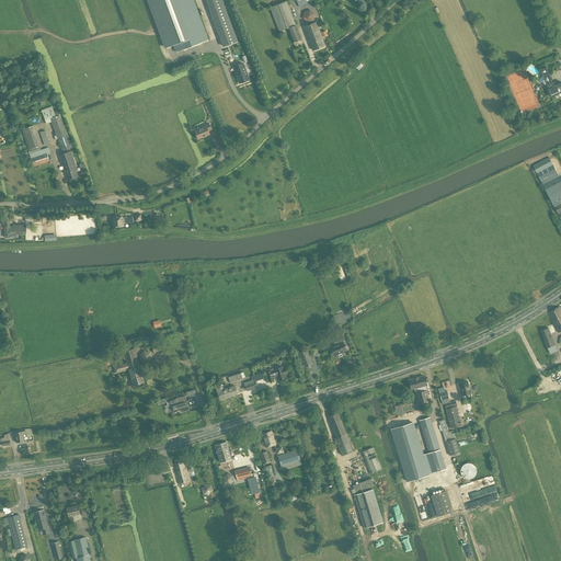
[(175,52),(207,41),(192,0),(148,0),(165,47),(173,45),(175,52)]
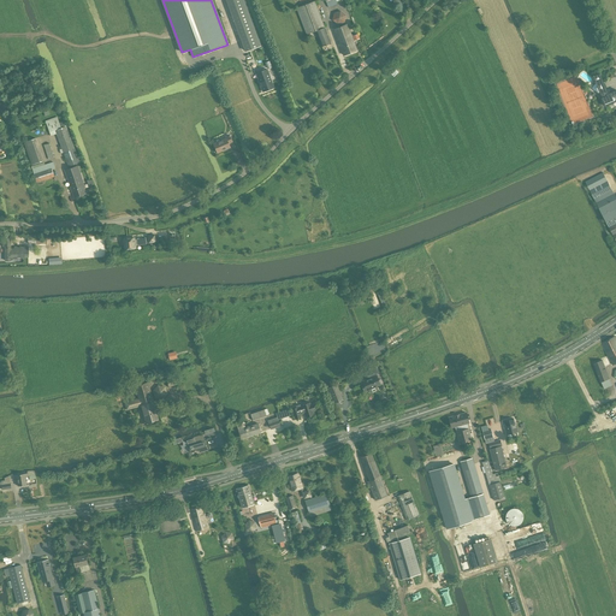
[(226,0),(247,52),(260,46),(242,0),(226,0)]
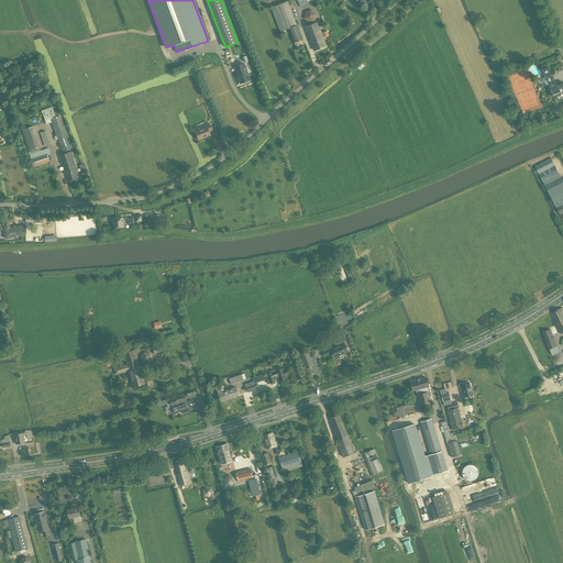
[(287,1),(272,7),(280,32),(288,29),(294,43),(302,40),(287,1)]
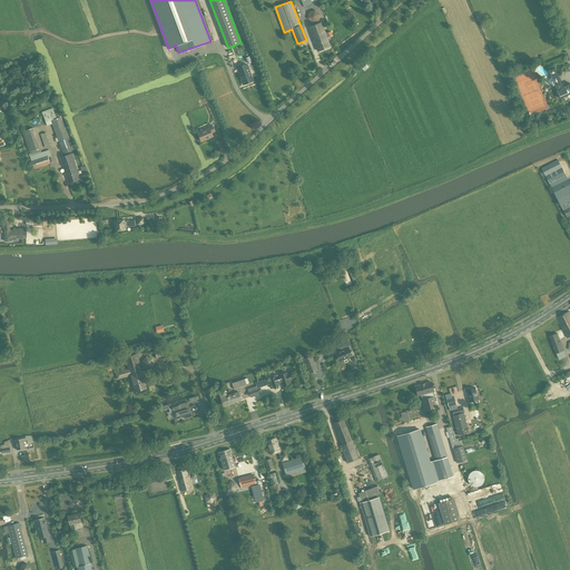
[(315,10),(308,12),(307,19),(313,22),(320,20),(320,15),(315,10)]
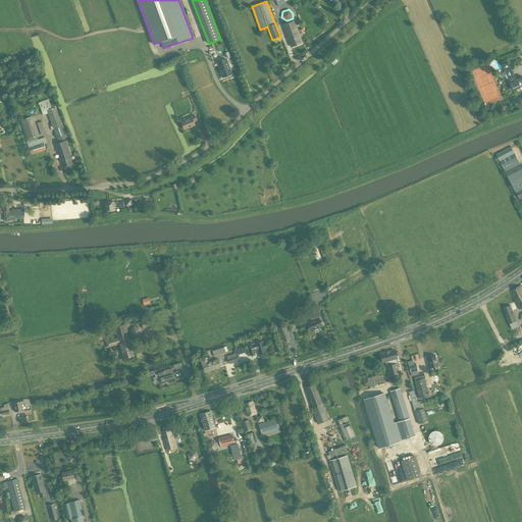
[(304,33),(303,29),(298,31),(295,19),(282,24),(292,47),(302,43),(299,35),(304,33)]
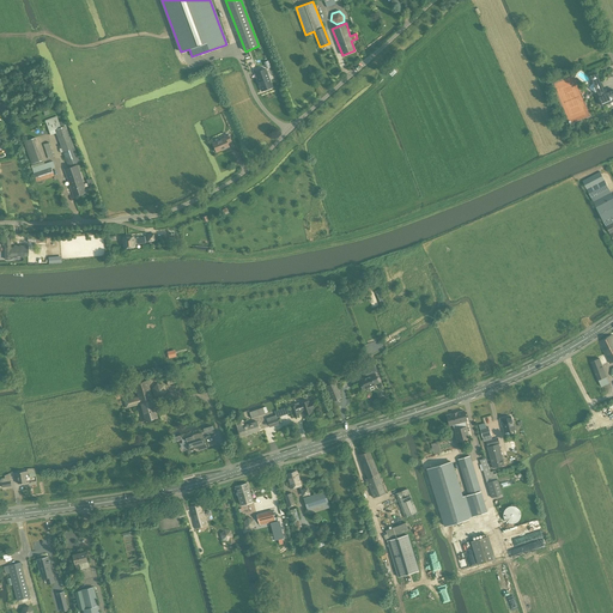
[(266,70),(255,73),(262,91),(272,87),(266,70)]
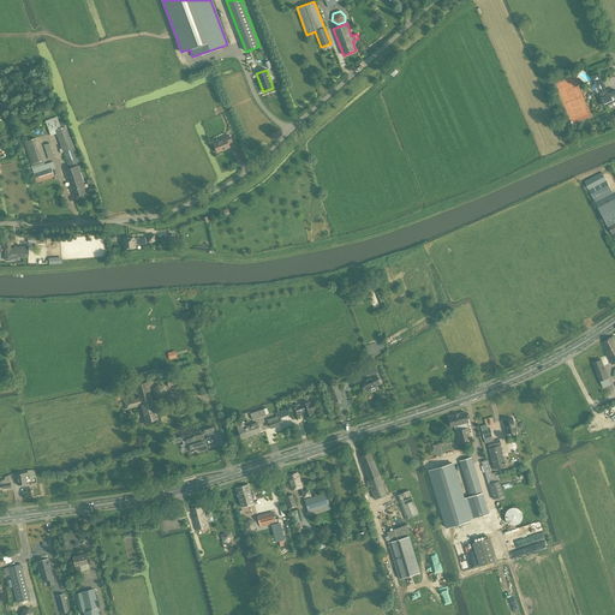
[(614,90),(607,94),(598,73),(592,76),(595,83),(591,88),(597,93),(599,93),(602,97),(601,99),(604,106),(614,101),(614,90)]
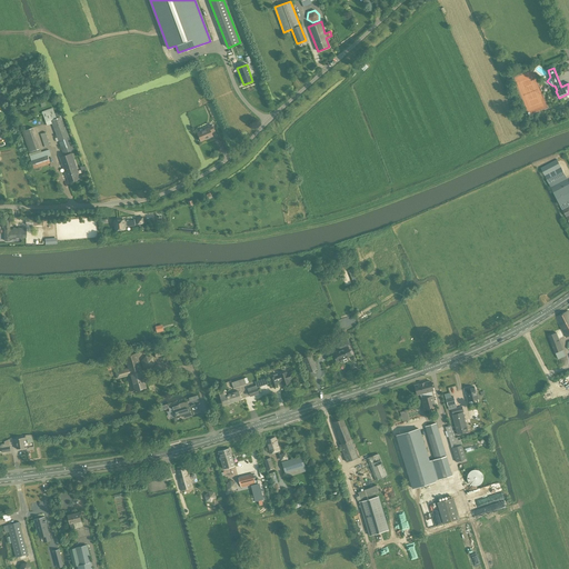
[(52,108),(42,111),(47,126),(52,123),(63,155),(73,150),(61,117),(60,117),(59,112),(55,113),(52,108)]
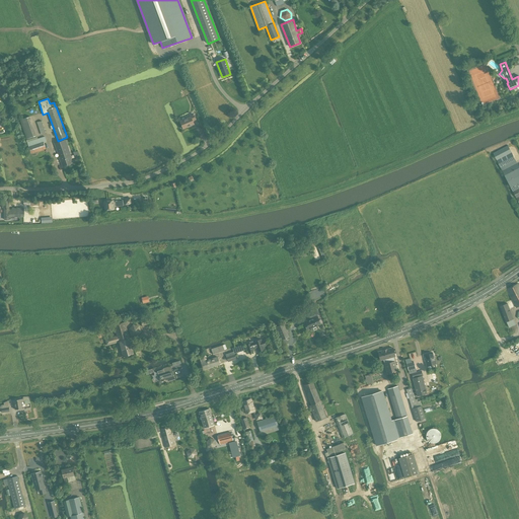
[(196,121),(193,114),(190,116),(190,117),(179,121),(183,129),(194,125),(193,122),(196,121)]
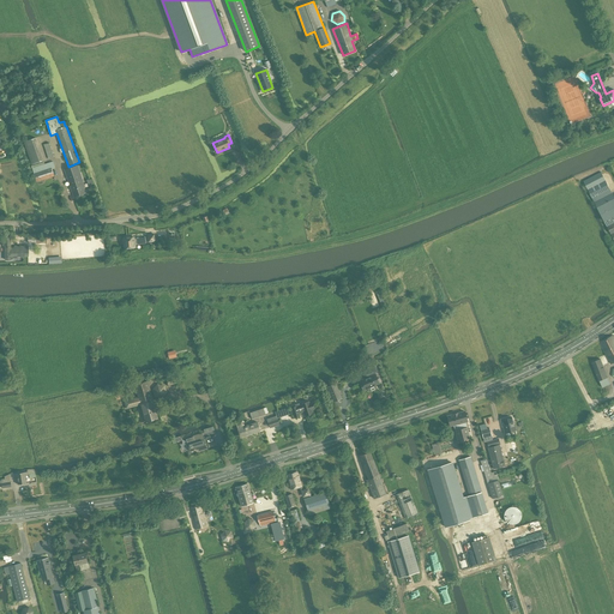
[(48,158),(54,157),(49,143),(43,145),(48,158)]
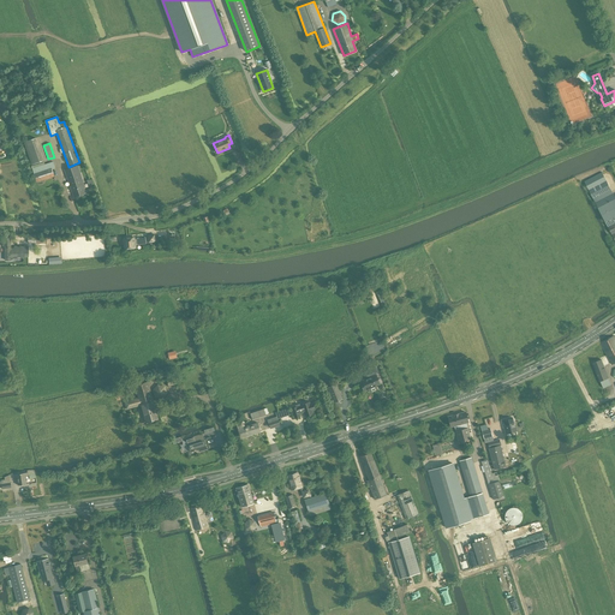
[(53,162),(33,168),(36,181),(43,180),(54,177),(52,168),(55,168),(53,162)]
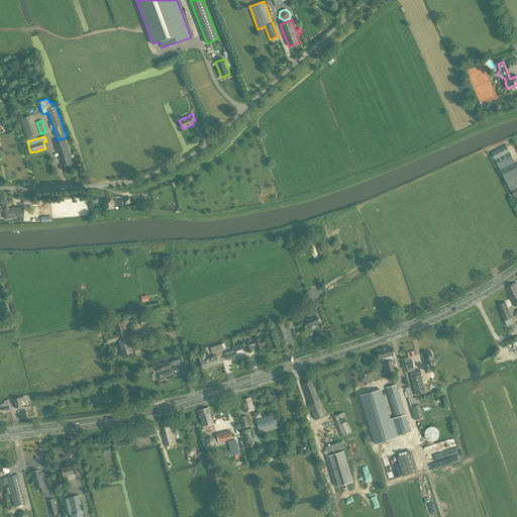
[(62,166),(72,163),(70,158),(71,158),(65,139),(55,143),(62,166)]
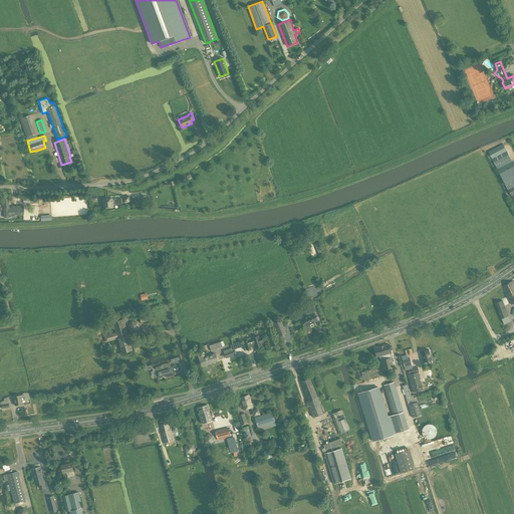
[(513,200),(513,165),(503,145),(489,152),(513,200)]
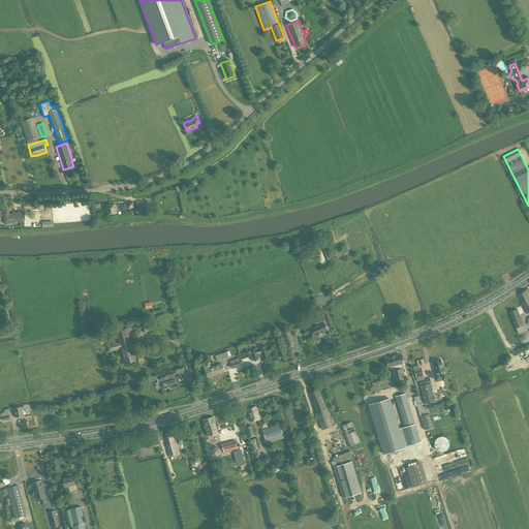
[(133,208),(132,201),(127,203),(127,204),(121,205),(121,206),(115,207),(115,205),(106,206),(107,214),(116,213),(116,211),(122,210),(122,209),(127,208),(127,209),(133,208)]
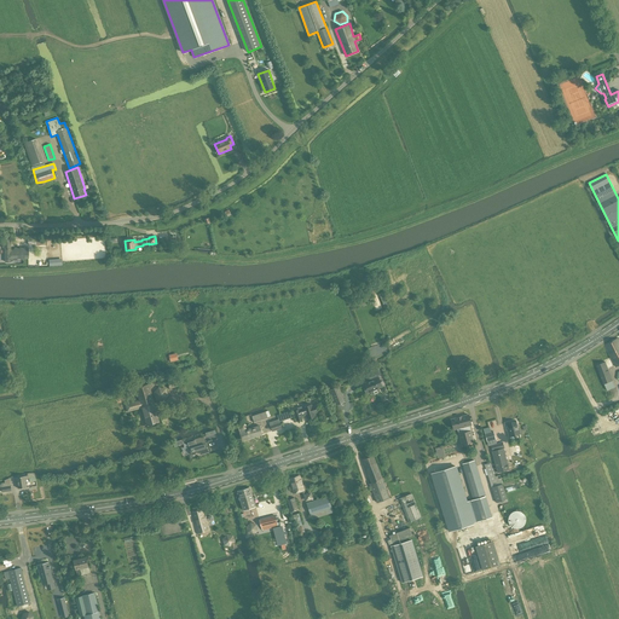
[(5,248),(5,262),(11,262),(11,259),(28,259),(28,248),(15,248),(13,250),(11,252),(10,239),(3,239),(3,248),(5,248)]
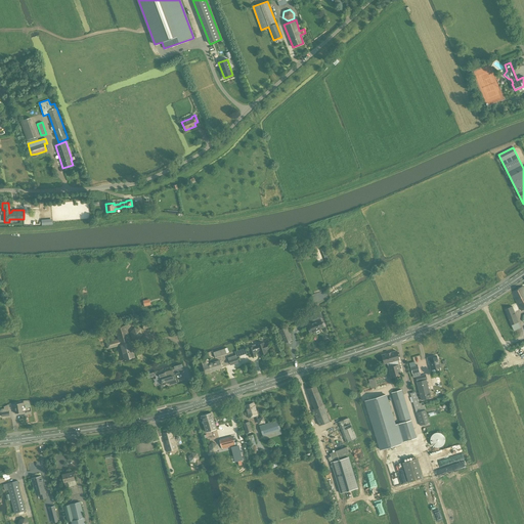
[(523,309),(523,287),(523,286),(512,293),(522,310),(523,309)]
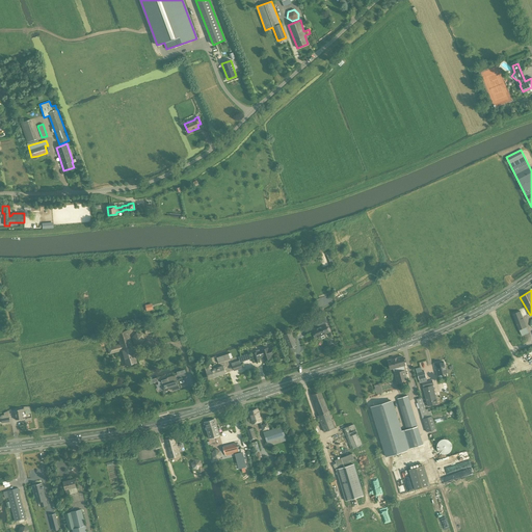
[(520,311),(512,314),(521,335),(529,331),(520,311)]
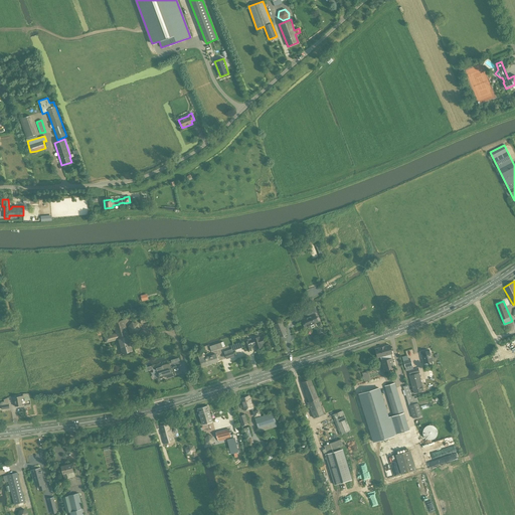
[(317,321),(314,314),(314,313),(316,312),(314,306),(309,308),(311,313),(307,315),(307,317),(304,319),(305,322),(303,323),(305,328),(309,327),(309,328),(315,326),(314,323),(317,321)]
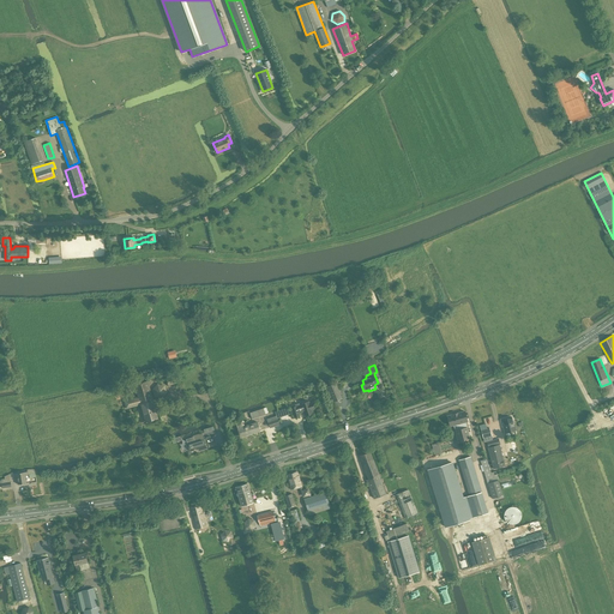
[(181,380),(179,372),(166,377),(168,384),(174,383),(181,380)]
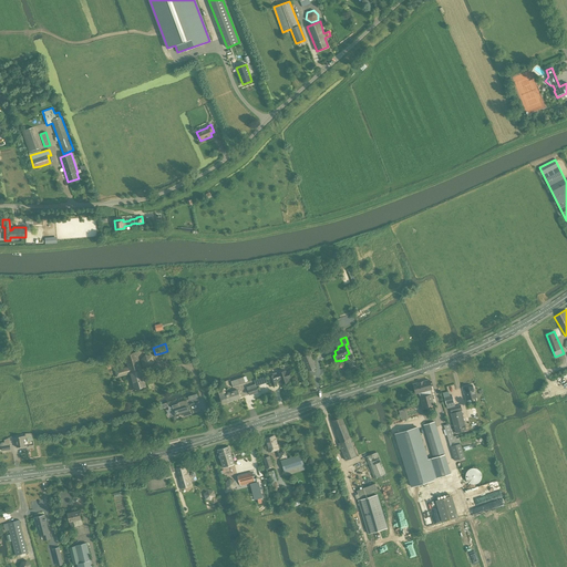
[(115,370),(116,374),(116,378),(130,373),(134,390),(145,387),(136,352),(125,356),(127,367),(115,370)]
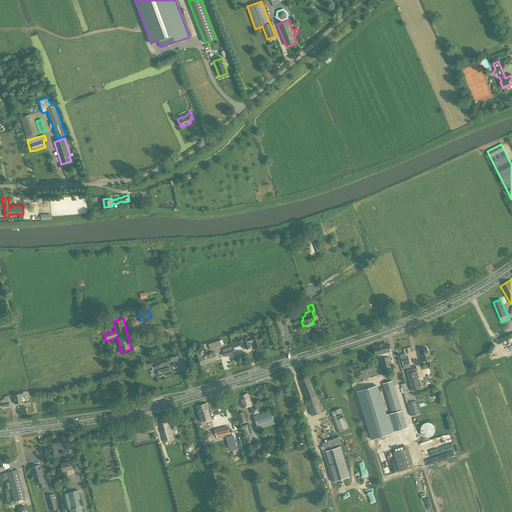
[(129,331),(135,332),(139,327),(137,321),(131,320),(127,325),(129,331)]
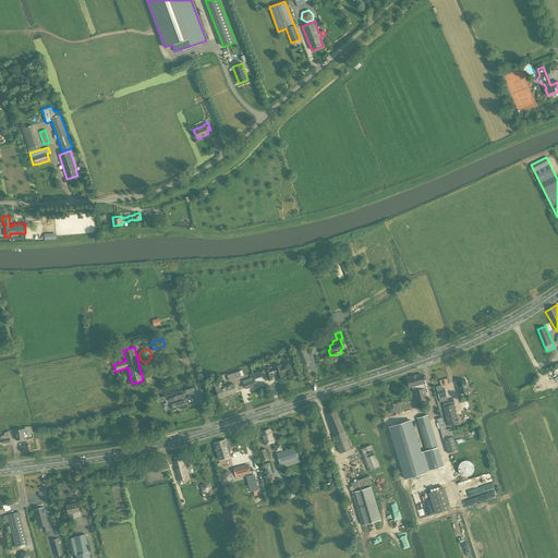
[(303,365),(311,363),(305,349),(298,352),(303,365)]
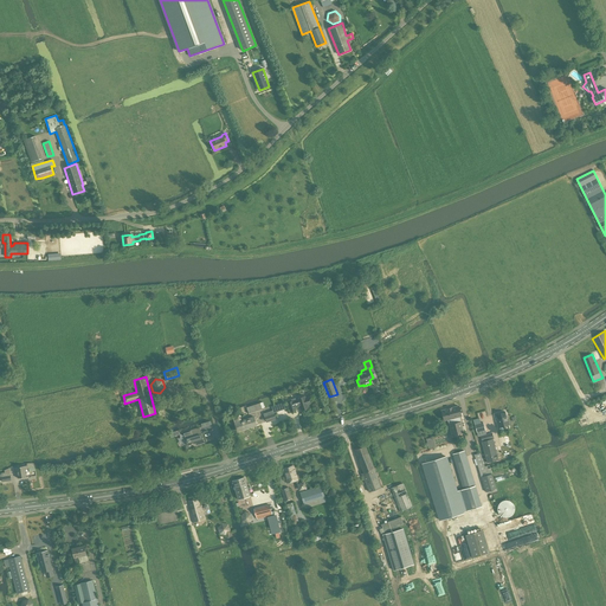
[(305,397),(297,399),(297,398),(291,399),(291,401),(288,403),(291,412),(296,411),(295,408),(298,407),(298,406),(300,405),(302,411),(309,408),(308,405),(311,404),(309,398),(305,398),(305,397)]
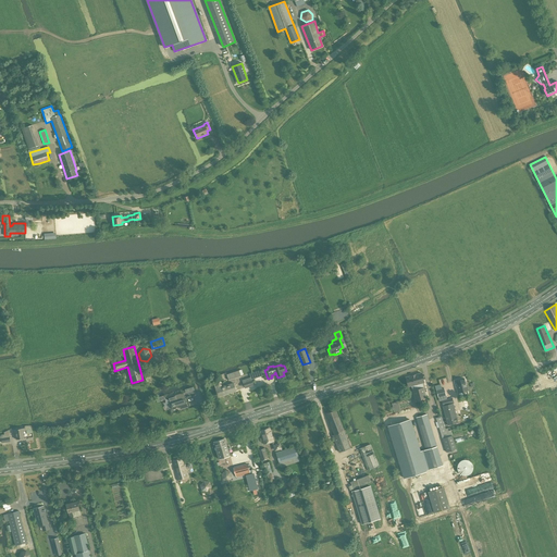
[(235,372),(226,374),(229,381),(237,378),(242,376),(240,375),(239,371),(235,372)]
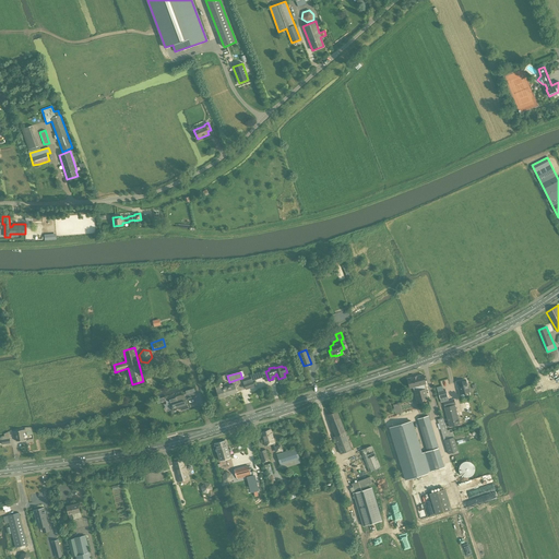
[(425,390),(427,389),(423,375),(407,379),(409,388),(413,387),(417,402),(428,400),(425,390)]
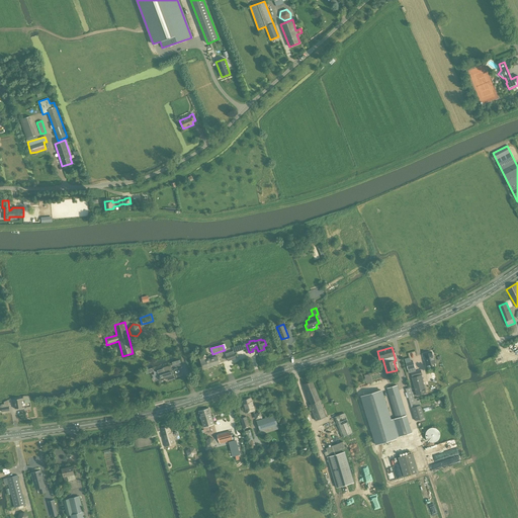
[(424,359),(426,366),(436,363),(435,358),(433,359),(432,352),(424,354),(425,359),(424,359)]
